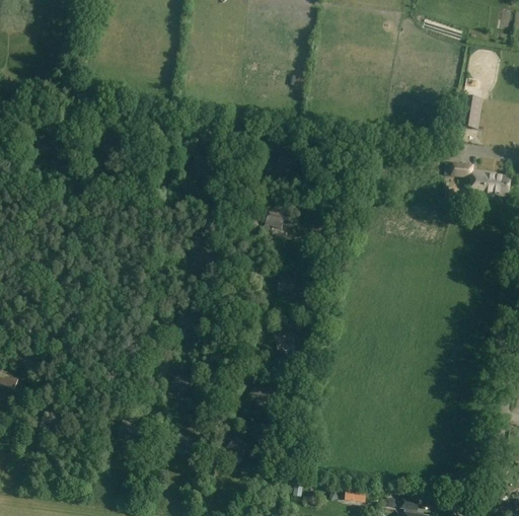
[(478,128),(484,97),(463,93),(458,125),(478,128)]
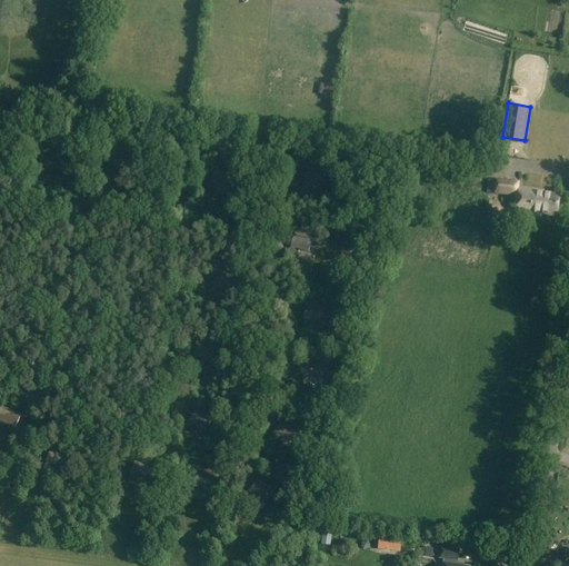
[(488,107),(481,118),(489,122),(495,111),(488,107)]
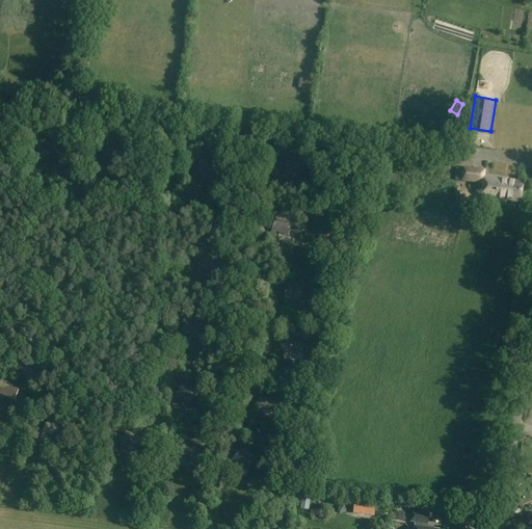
[(123,156),(124,151),(121,150),(122,143),(106,141),(105,154),(120,156),(120,155),(123,156)]
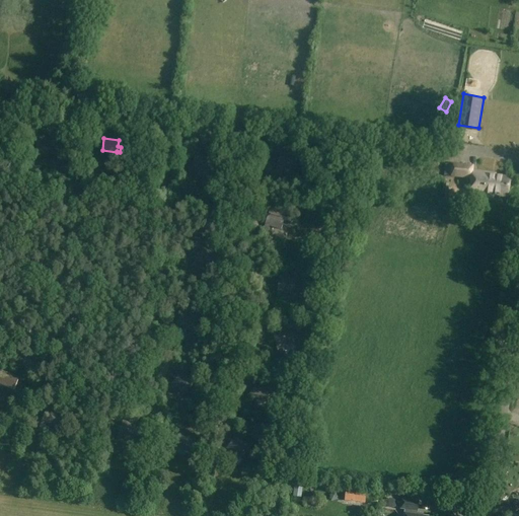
[(293,167),(297,153),(281,149),(276,167),(281,168),(282,164),(293,167)]
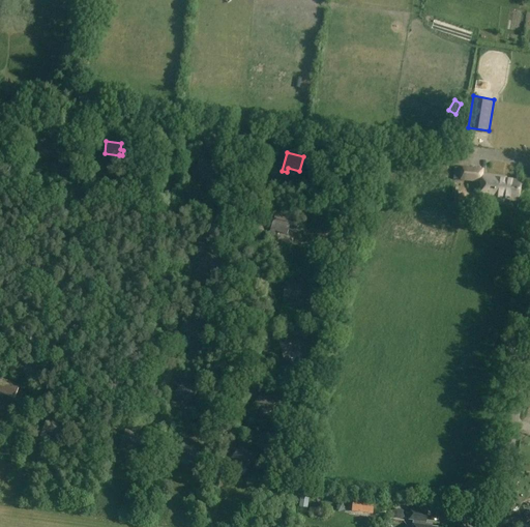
[(506,199),(506,198),(519,200),(521,178),(482,174),(483,169),(454,166),(453,176),(462,176),(462,177),(482,179),(480,196),(506,199)]
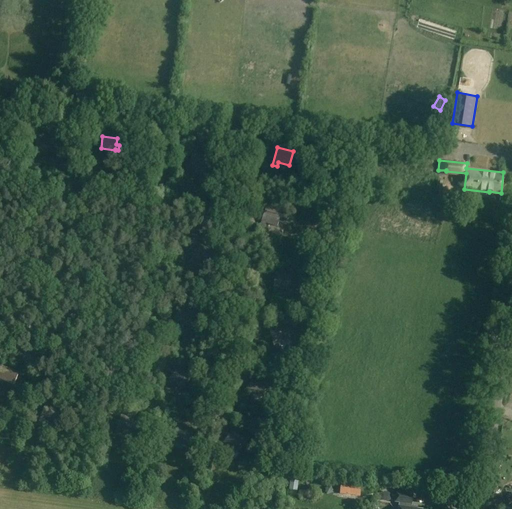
[(277,224),(281,211),(266,206),(260,224),(264,225),(266,220),(277,224)]
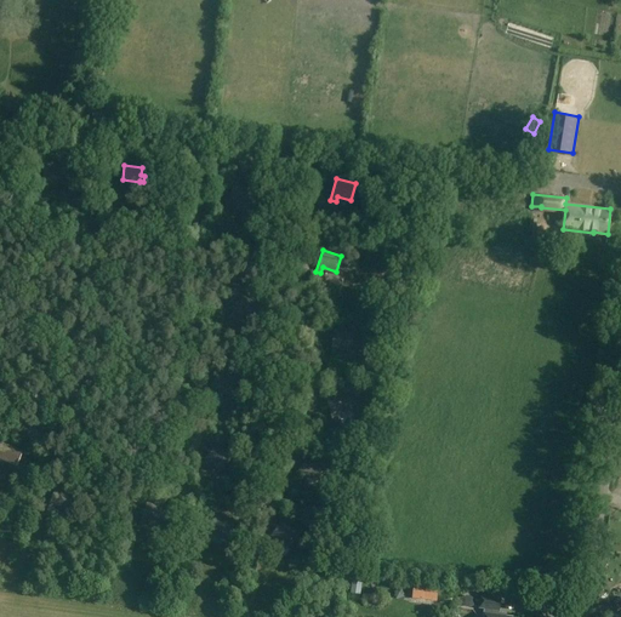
[(250,318),(258,303),(240,293),(229,314),(235,316),(238,312),(250,318)]
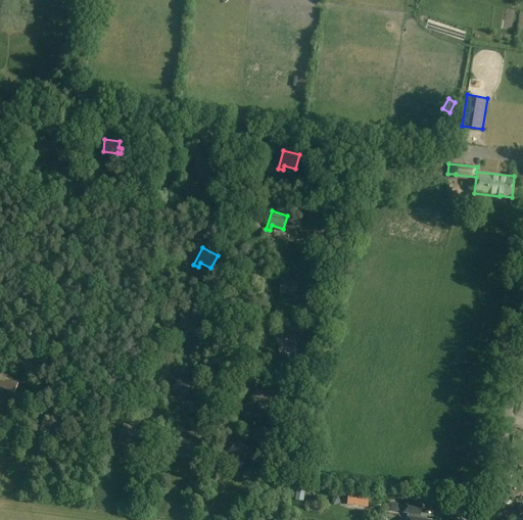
[(296,293),(297,279),(281,278),(279,297),(284,297),(284,292),(296,293)]
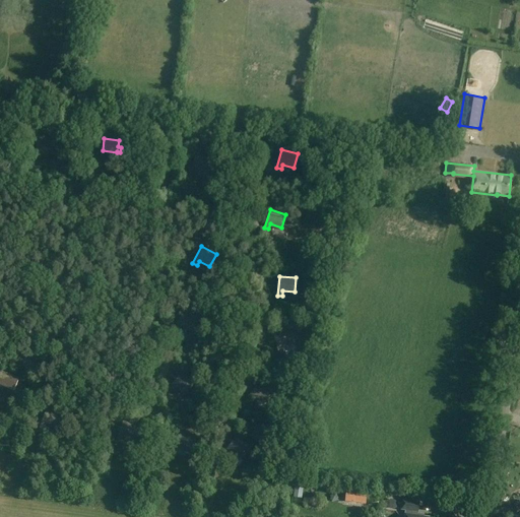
[(281,344),(294,340),(289,327),(273,332),(278,350),(283,348),(281,344)]
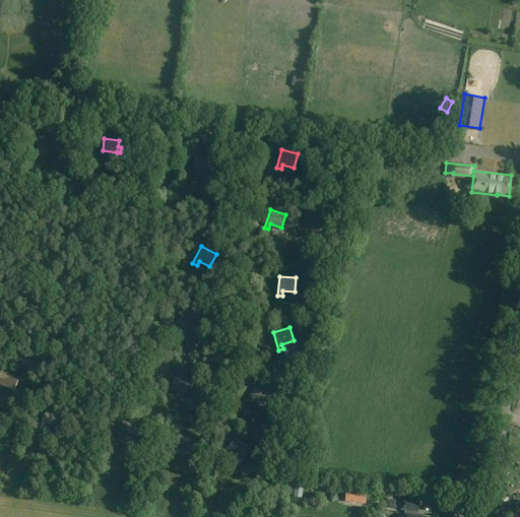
[(11,396),(19,377),(0,370),(0,384),(2,386),(0,391),(11,396)]
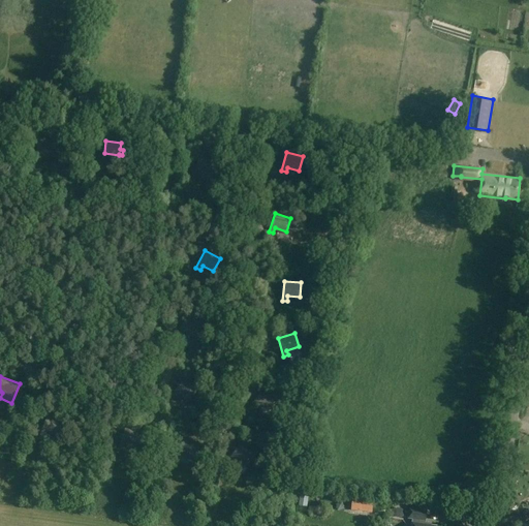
[(189,399),(197,388),(184,377),(173,393),(176,396),(179,392),(189,399)]
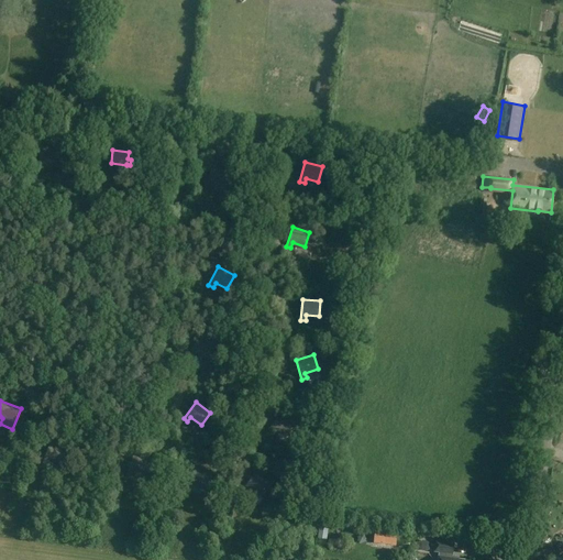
[(145,475),(151,461),(133,454),(127,474),(131,476),(133,471),(145,475)]
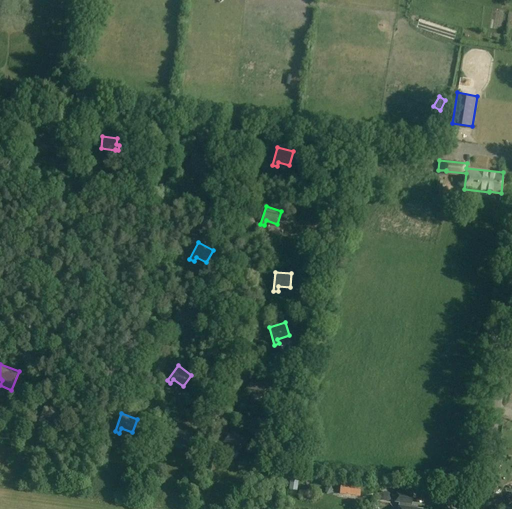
[(189,441),(194,428),(179,422),(171,439),(176,441),(178,437),(189,441)]
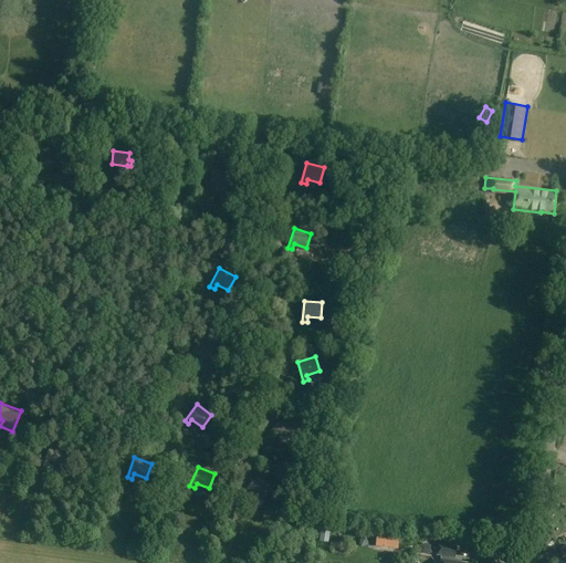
[(262,497),(272,485),(258,473),(245,489),(249,492),(252,489),(262,497)]
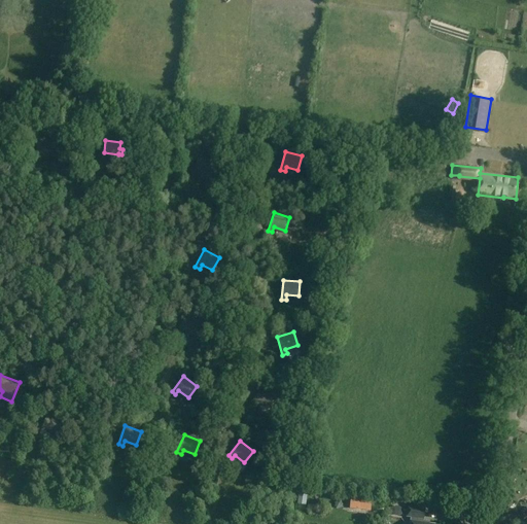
[(361,496),(350,495),(350,501),(355,502),(355,505),(371,507),(372,497),(365,497),(365,495),(361,494),(361,496)]
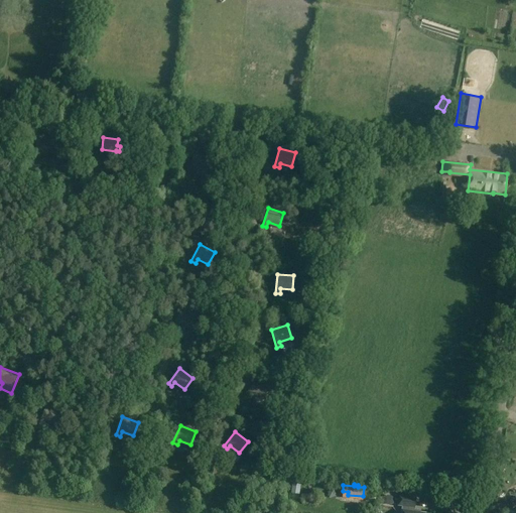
[(428,512),(418,511),(418,508),(412,508),(413,505),(414,506),(416,497),(400,494),(399,503),(404,504),(402,511),(403,512),(428,512)]
